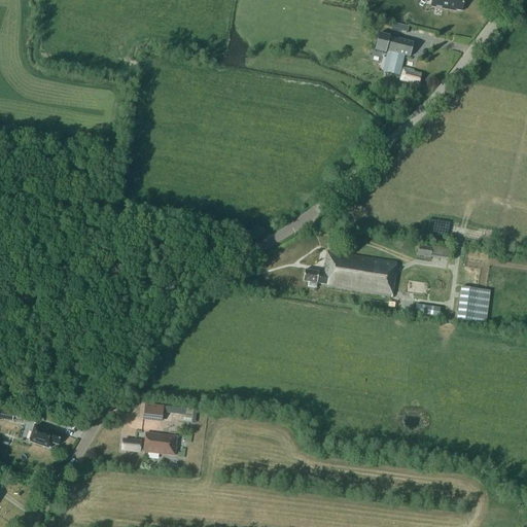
[(431,0),(430,7),(435,8),(441,9),(442,8),(454,11),(455,10),(462,11),(463,0),(431,0)]
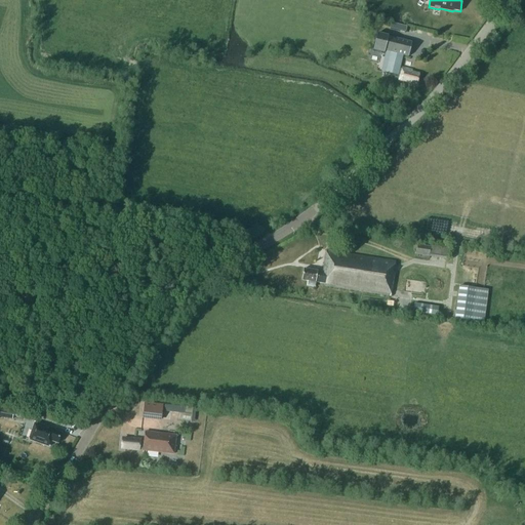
[(406,34),(408,28),(392,23),(391,30),(406,34)]
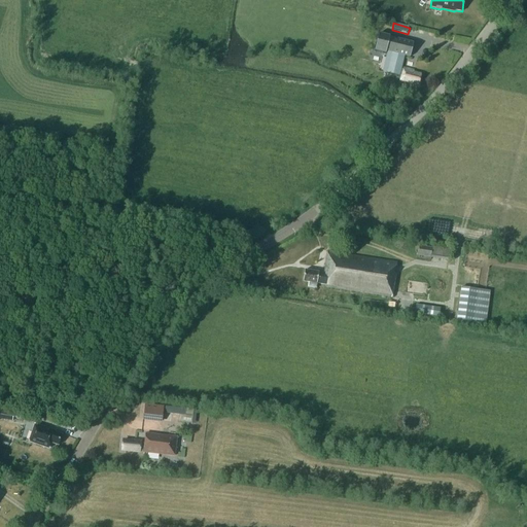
[(390,37),(379,34),(375,50),(385,54),(386,51),(392,53),(387,73),(399,76),(399,75),(400,69),(405,56),(410,58),(414,43),(389,37),(390,37)]
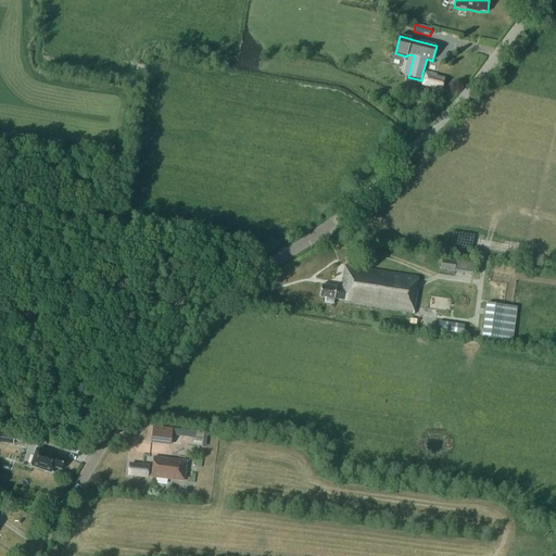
[(426,74),(422,73),(421,79),(424,80),(422,85),(441,90),(444,78),(436,76),(437,75),(426,72),(426,74)]
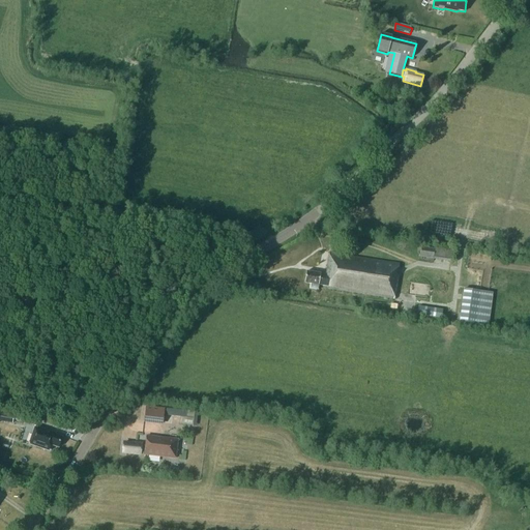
[(421,247),(419,257),(433,259),(435,249),(421,247)]
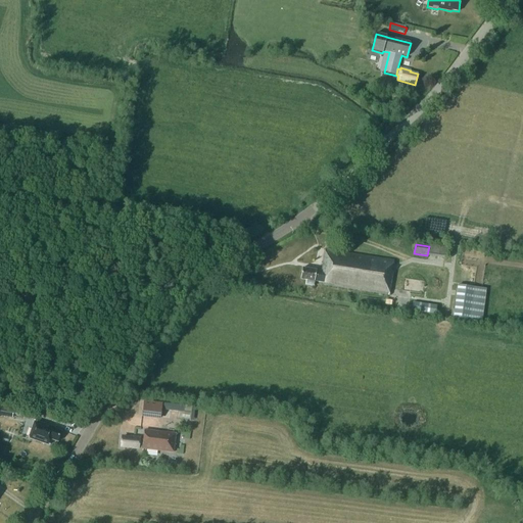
[(393,260),(325,249),(322,271),(302,268),(300,279),(306,280),(305,284),(314,285),(315,281),(324,283),(323,284),(388,294),(393,260)]
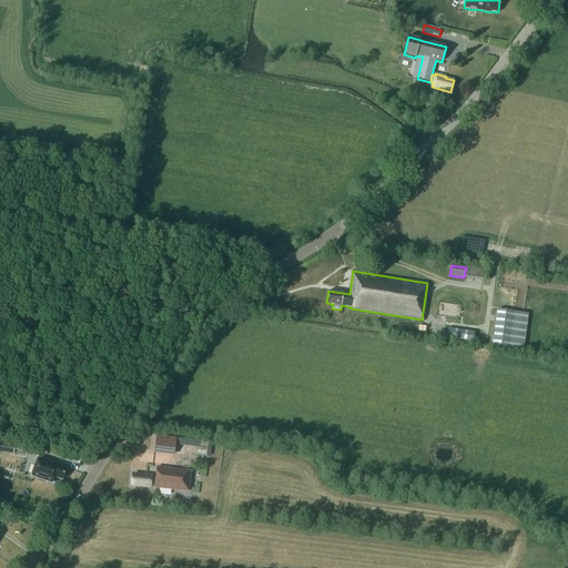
[(527,313),(497,308),(493,343),(523,347),(527,313)]
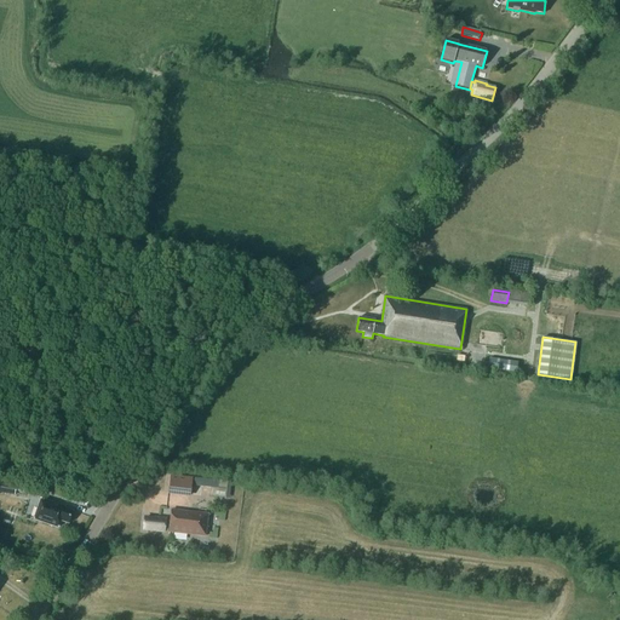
[(517,362),(488,359),(487,367),(516,371),(517,362)]
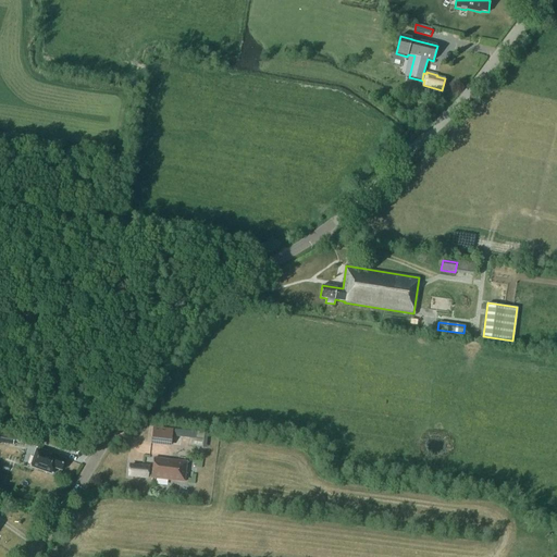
[(173,430),(152,426),(150,444),(171,447),(173,430)]
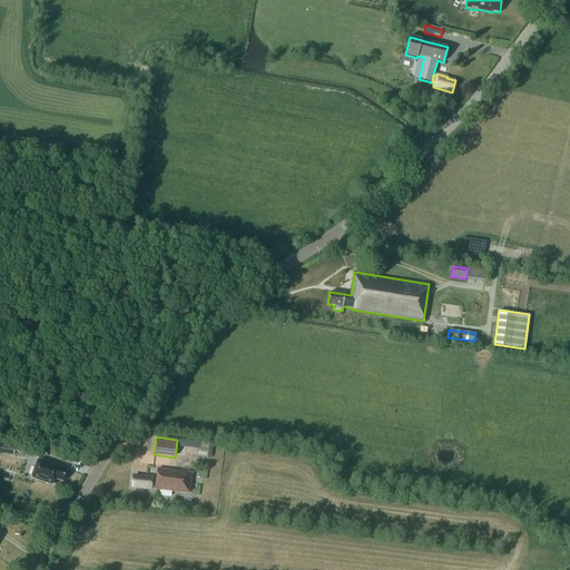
[(179,440),(178,446),(200,449),(200,442),(179,440)]
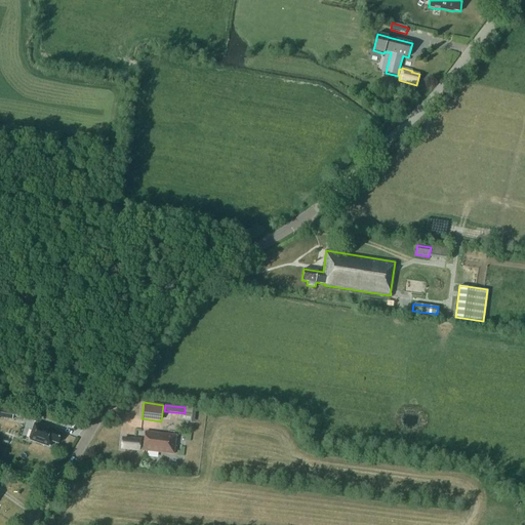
[(12,420),(11,423),(24,427),(27,411),(14,409),(13,413),(12,420)]
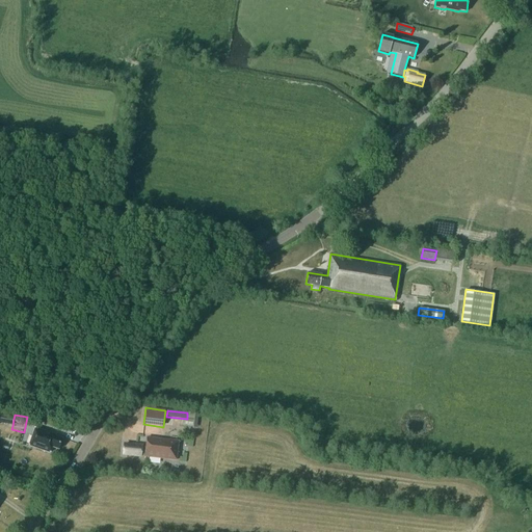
[(1,417),(0,420),(0,423),(12,426),(14,419),(1,417)]
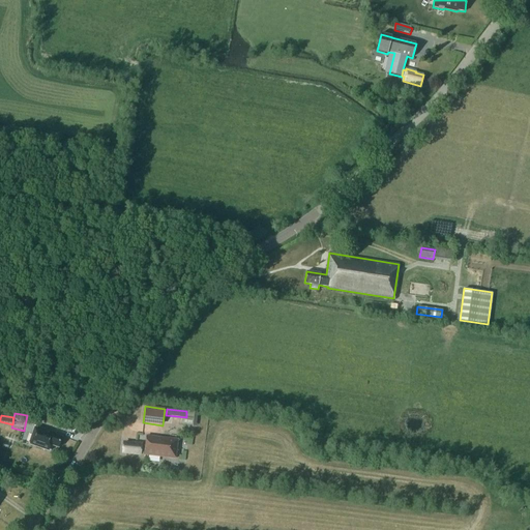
[(35,427),(29,444),(50,451),(52,445),(58,448),(62,438),(55,435),(56,434),(35,427)]
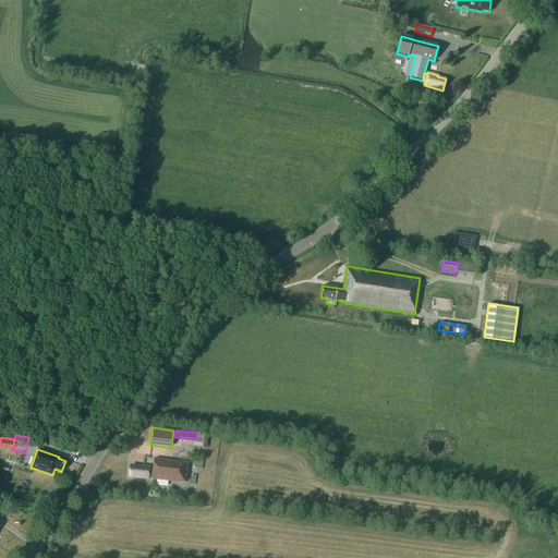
[(186,463),(154,459),(153,470),(148,470),(148,468),(140,466),(140,468),(130,466),(129,476),(142,478),(143,480),(145,480),(146,478),(147,478),(147,476),(152,477),(152,480),(184,483),(186,463)]
